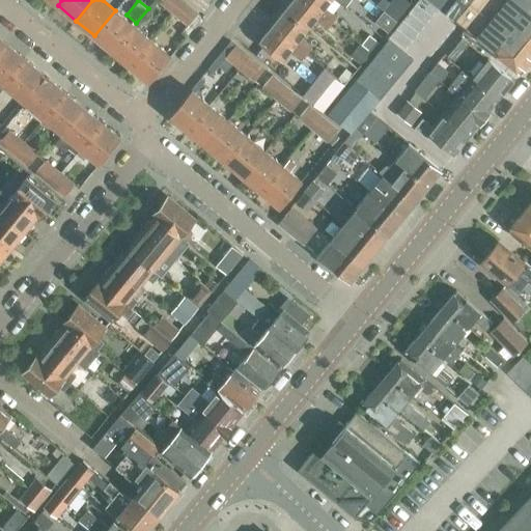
[(162,0),(160,2),(174,15),(184,3),(180,0),(162,0)]
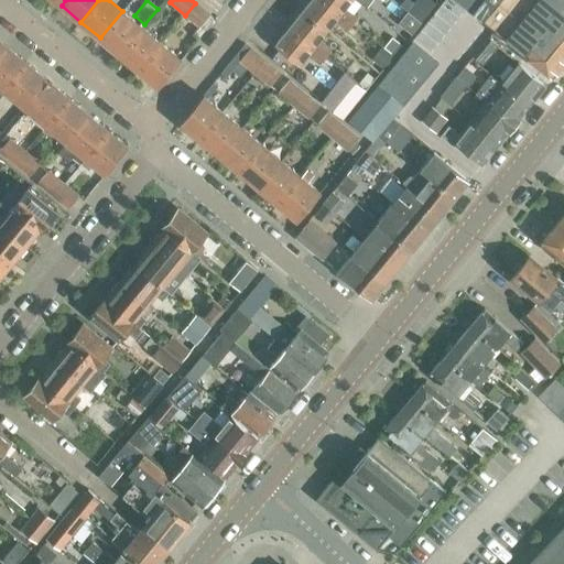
[(323,0),(311,0),(302,11),(326,31),(335,21),(347,31),(353,24),(323,0)]
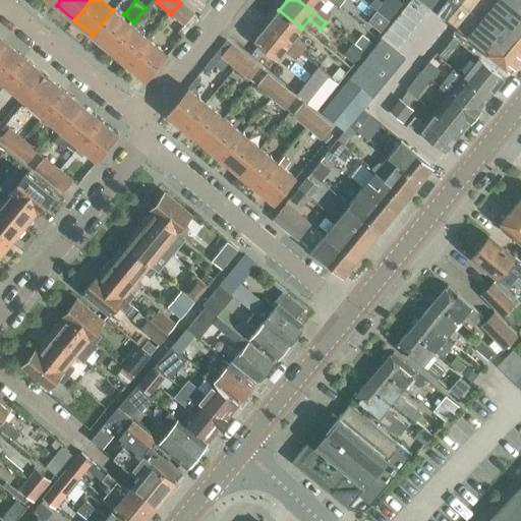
[(298,0),(326,22),(333,29),(334,27),(341,34),(347,25),(332,14),(331,15),(320,6),(324,0),(298,0)]
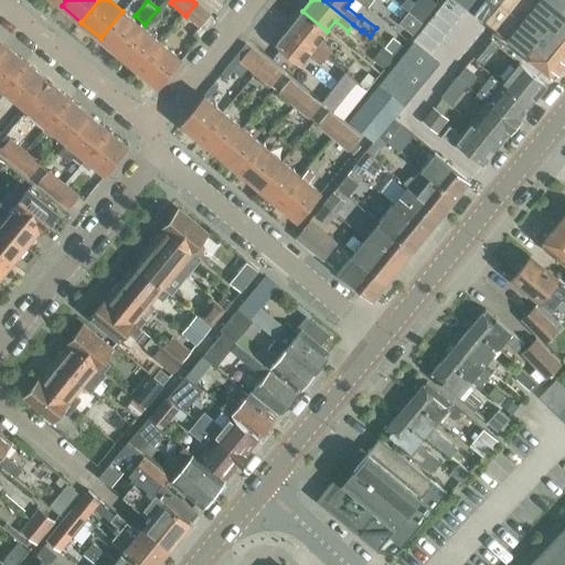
[(433,0),(404,0),(402,4),(420,18),(434,0),(433,0)]
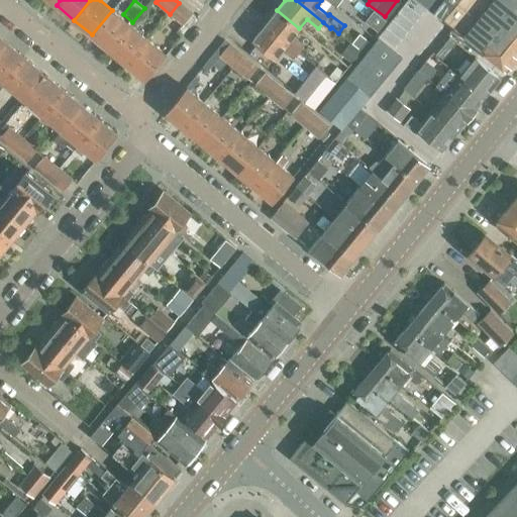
[(505,72),(516,57),(516,0),(416,0),(441,20),(442,19),(482,50),(481,52),(505,72)]
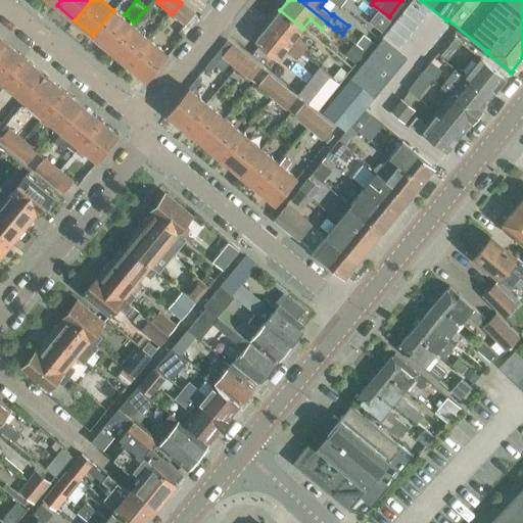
[(181,3),(172,14),(186,26),(195,14),(181,3)]
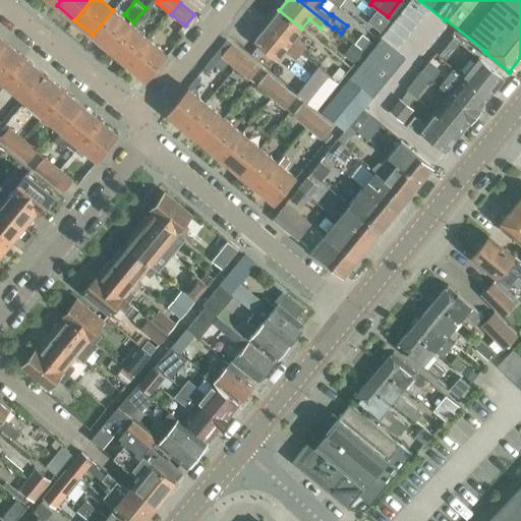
[(93,35),(111,50),(131,25),(113,10),(93,35)]
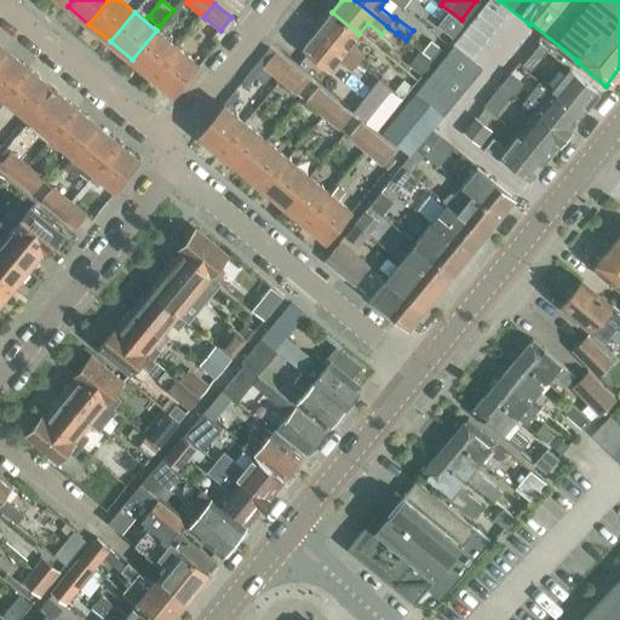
[(332,12),(317,32),(357,63),(363,56),(350,45),(359,34),(332,12)]
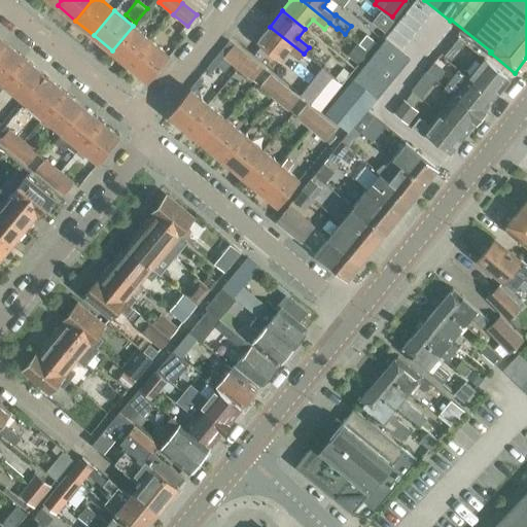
[(112,50),(130,66),(151,40),(133,26),(112,50)]
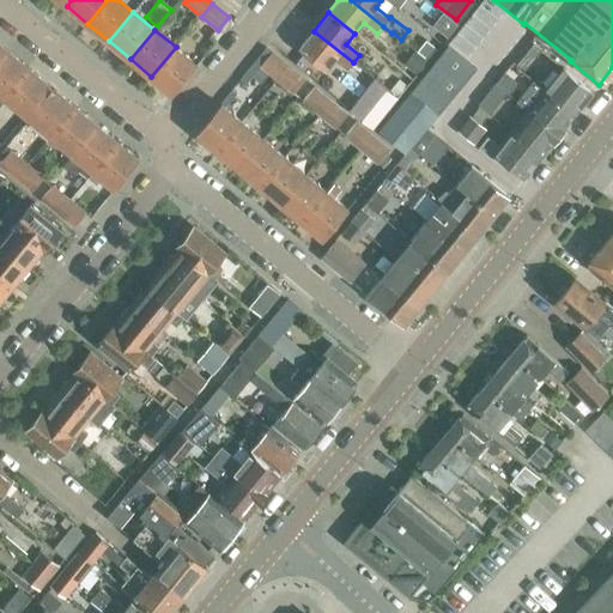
[(353,62),(314,31),(298,49),(325,71),(334,59),(349,70),(353,62)]
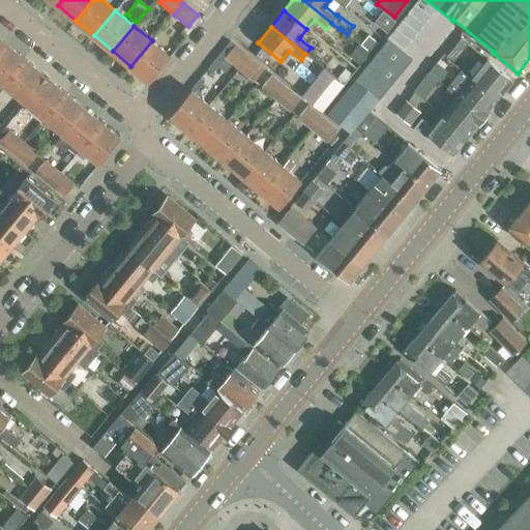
[(369,33),(359,43),(370,52),(378,41),(369,33)]
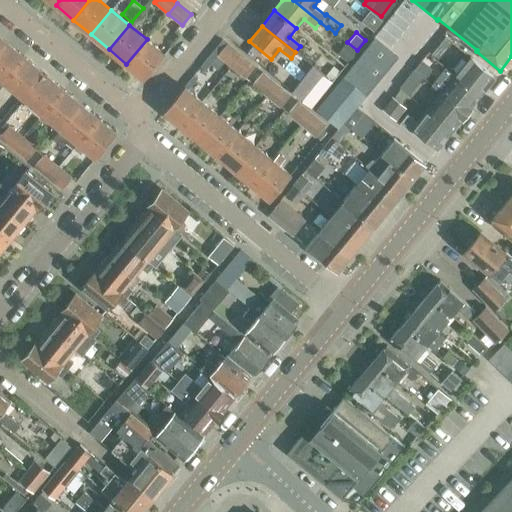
[(431,54),(437,60),(453,42),(446,36),(431,54)]
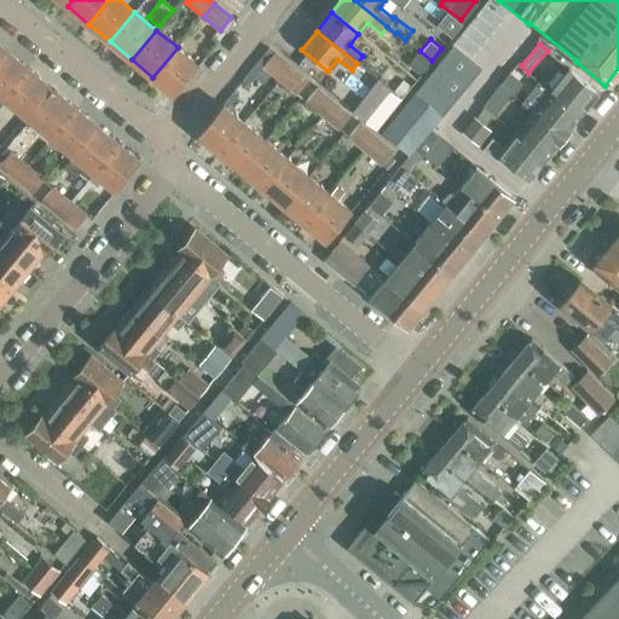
[(437,65),(428,76),(456,99),(481,69),(452,46),(451,47),(437,65)]
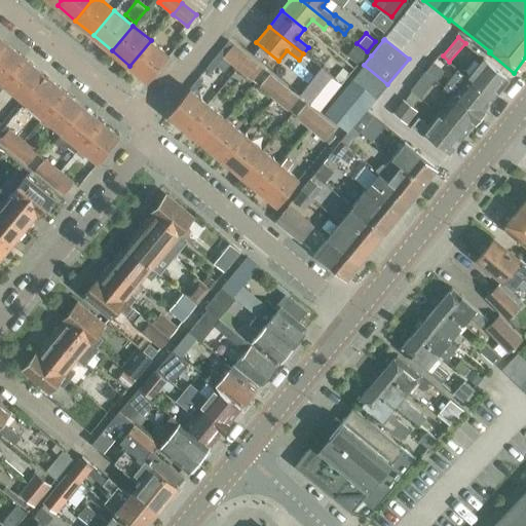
[(151,40),(129,66),(148,81),(168,55),(151,40)]
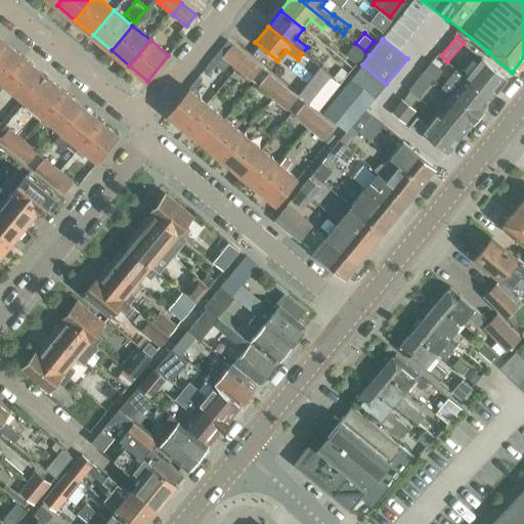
[(354,42),(344,54),(355,63),(365,51),(355,43),(354,42)]
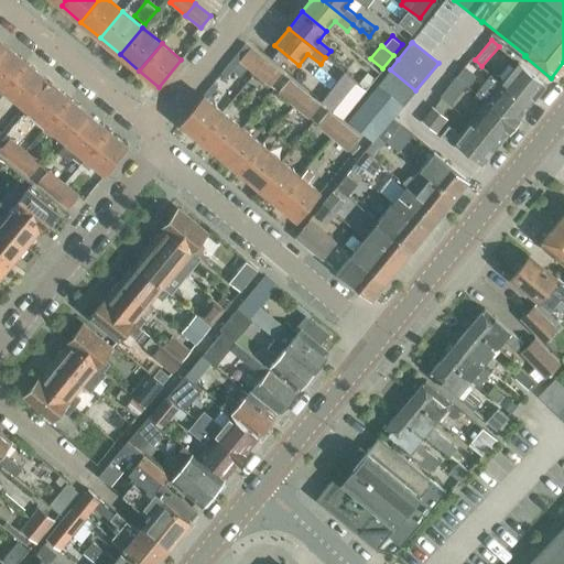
[(0,53),(0,86),(3,89),(26,62),(7,46),(0,53)]
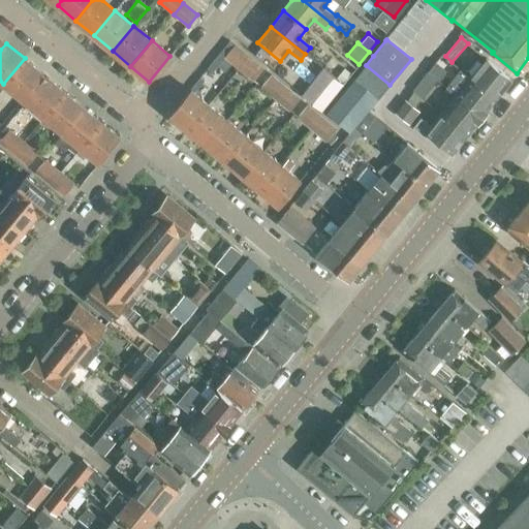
[(224,56),(239,68),(248,57),(235,44),(224,56)]
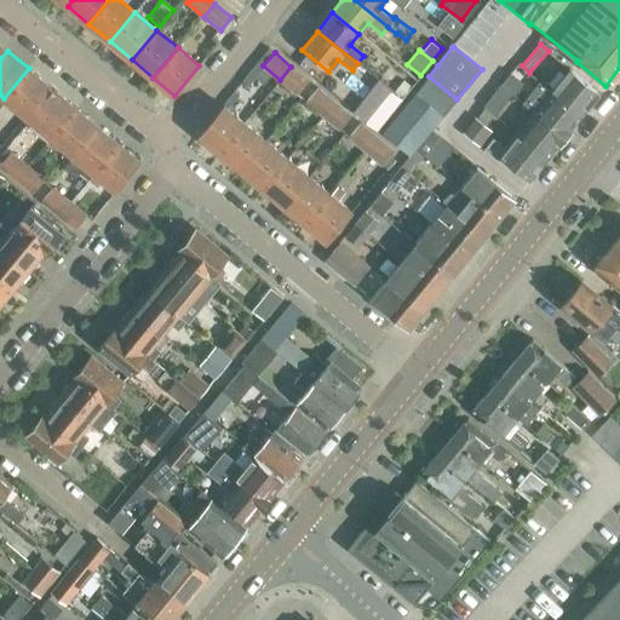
[(291,67),(280,80),(297,93),(308,80),(291,67)]
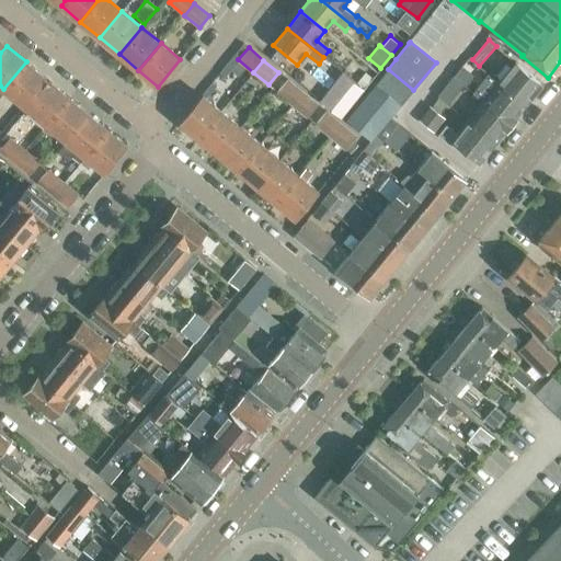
[(3,89),(23,105),(46,78),(26,61),(3,89)]
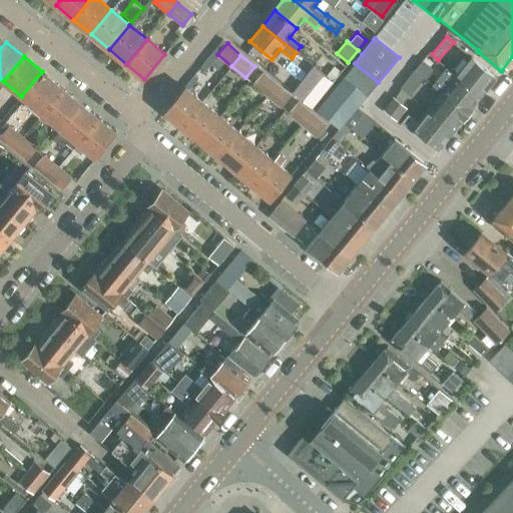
[(472,57),(457,75),(482,95),(497,77),(472,57)]
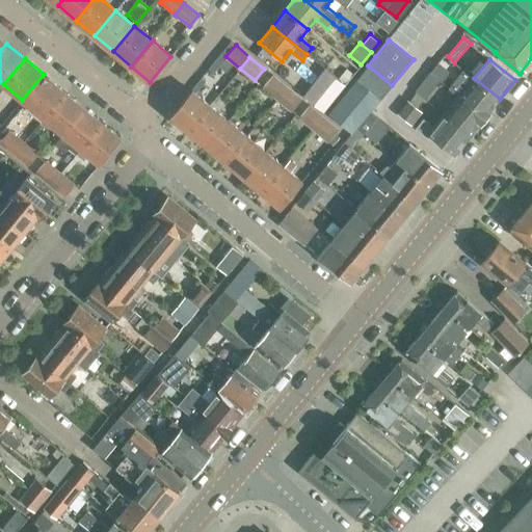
[(440,62),(430,74),(440,81),(449,70),(440,62)]
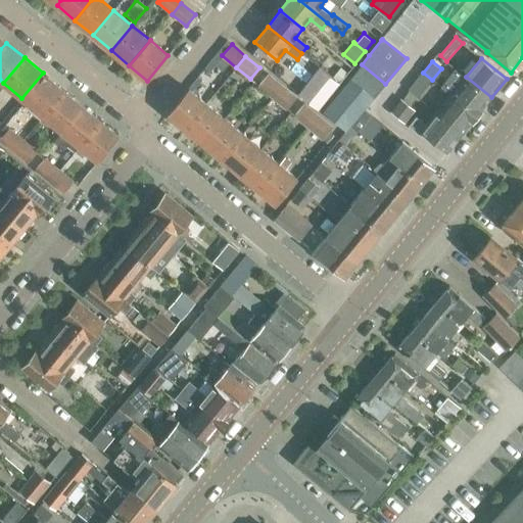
[(355,70),(350,78),(375,97),(385,84),(362,64),(361,64),(355,70)]
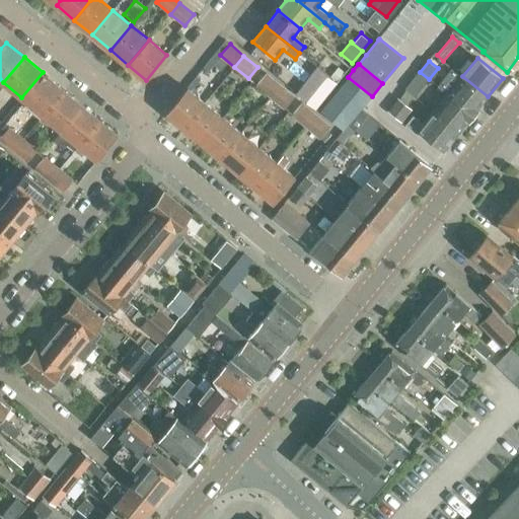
[(315,108),(336,82),(329,77),(317,67),(296,93),(315,108)]
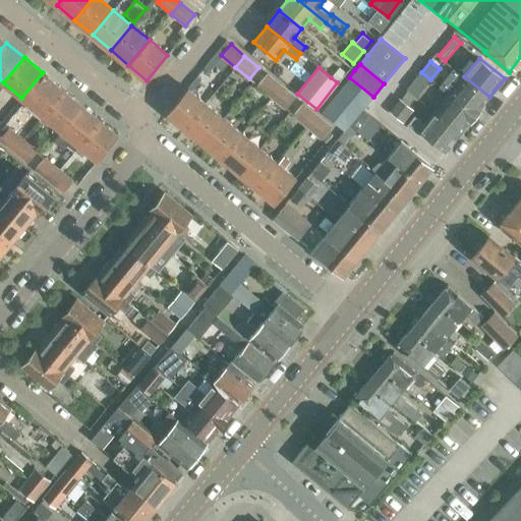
[(339,68),(331,77),(337,82),(345,73),(339,68)]
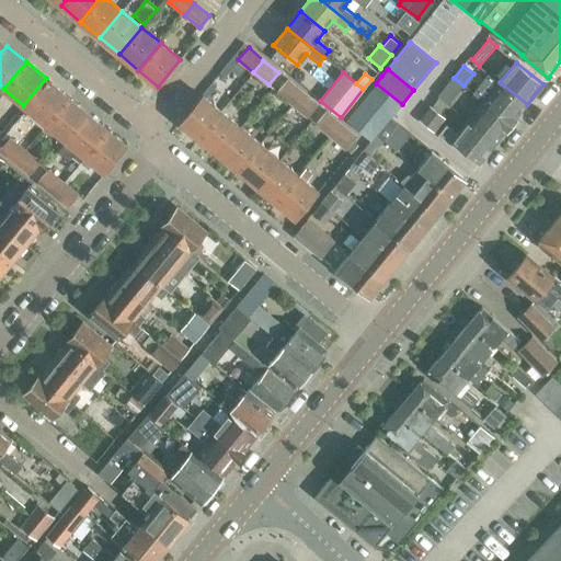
[(464,86),(454,78),(438,96),(448,104),(464,86)]
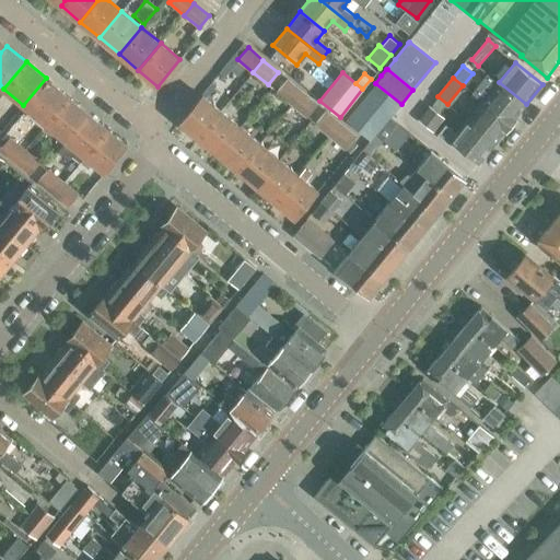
[(277,92),(292,105),(302,93),(287,80),(277,92)]
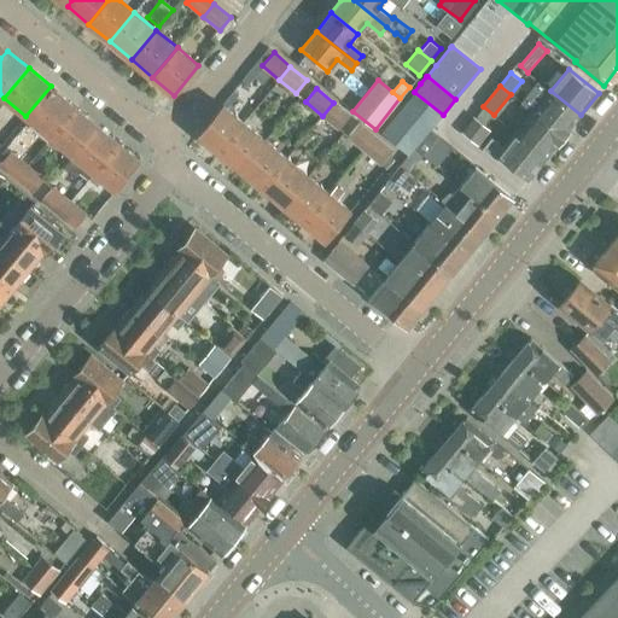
[(29,118),(51,136),(76,108),(54,89),(29,118)]
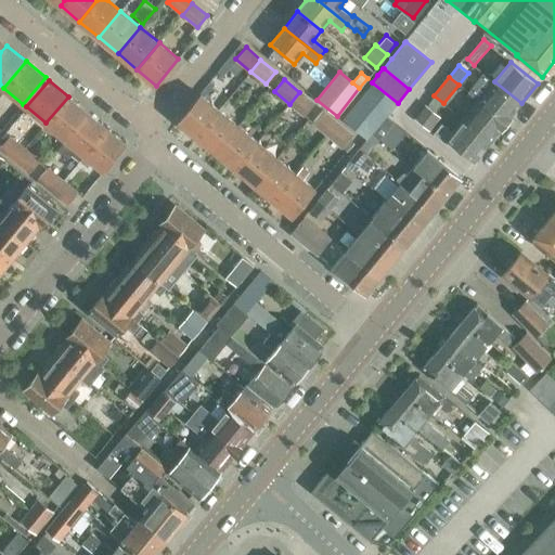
[(494,81),(479,101),(505,123),(521,103),(494,81)]
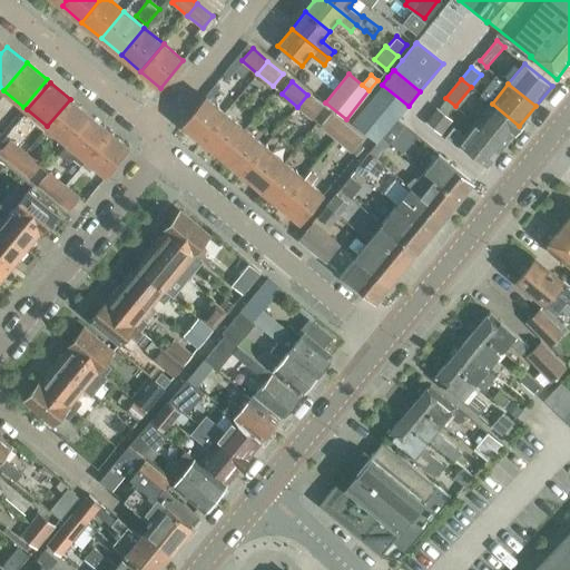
[(376,143),(383,137),(396,119),(408,106),(383,86),(352,123),(376,143)]
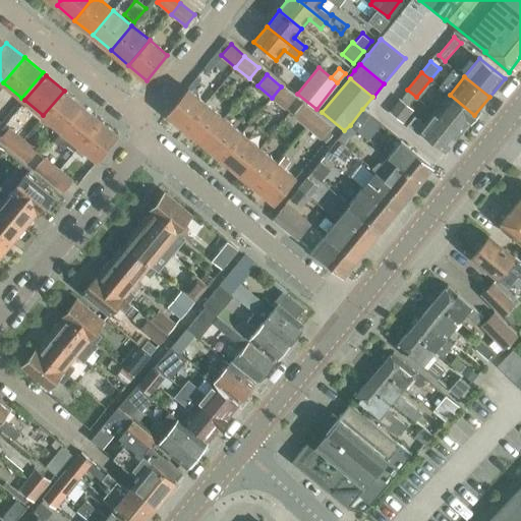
[(281,87),(272,98),(285,109),(295,98),(281,87)]
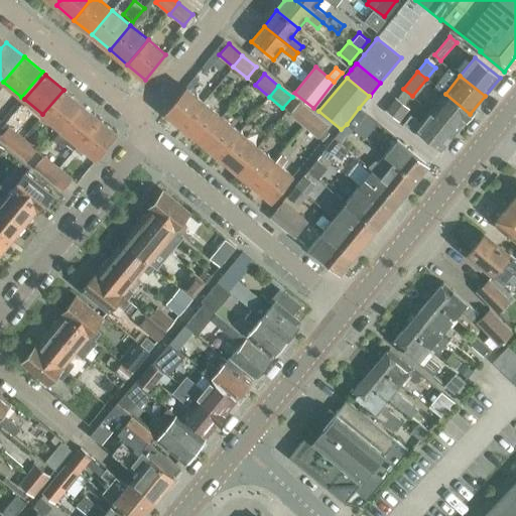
[(165,112),(183,127),(204,102),(185,87),(165,112)]
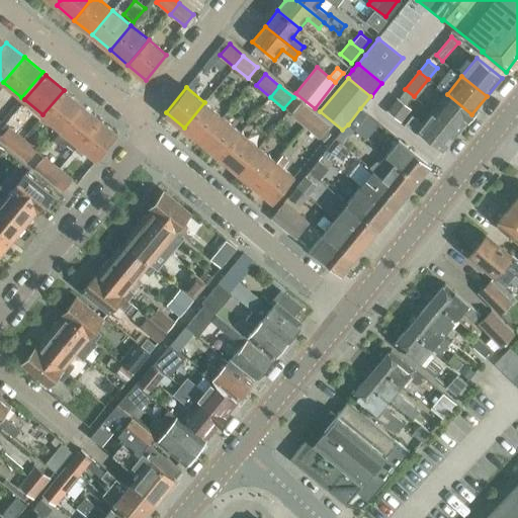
[(42,114),(61,130),(82,105),(64,90),(42,114)]
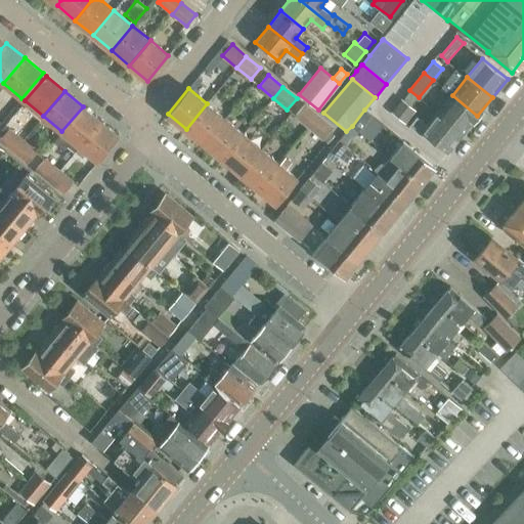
[(452,95),(437,114),(463,134),(477,116),(452,95)]
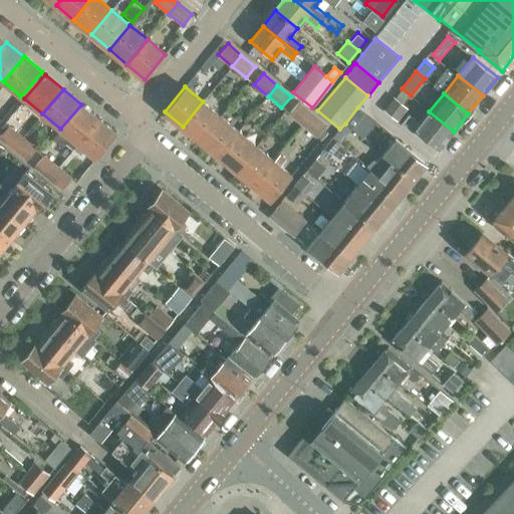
[(394,96),(383,109),(398,120),(408,107),(394,96)]
